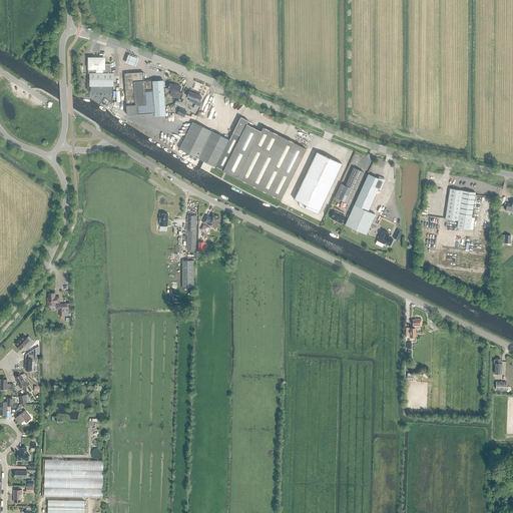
[(139,59),(128,55),(125,63),(136,67),(139,59)]
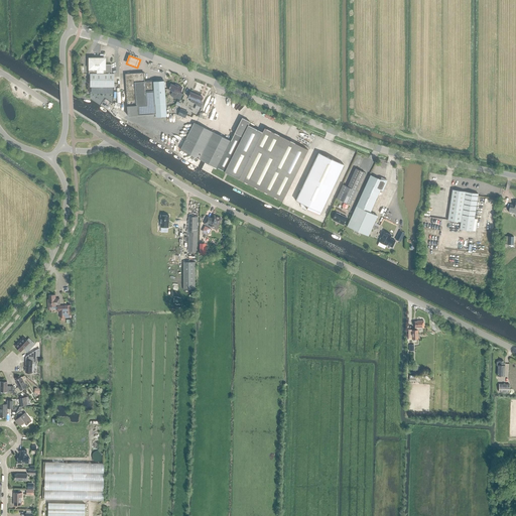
[(90,87),(114,87),(114,74),(111,74),(111,65),(105,65),(105,58),(90,58),(90,74),(90,87)]
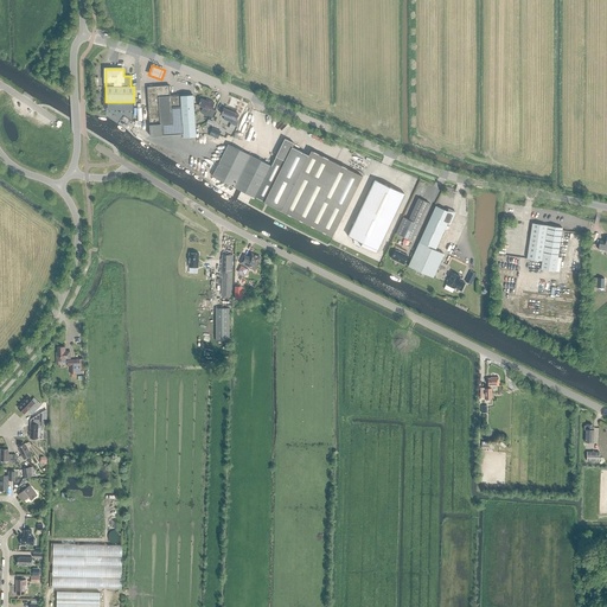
[(149,126),(149,131),(151,136),(161,135),(184,134),(184,138),(196,136),(193,95),(180,96),(170,96),(168,85),(147,87),(149,126)]
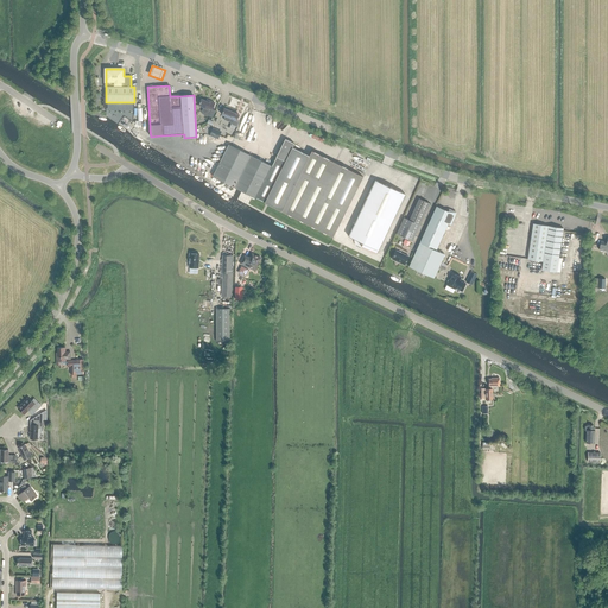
[(208,102),(201,99),(198,106),(203,107),(202,112),(203,112),(202,114),(213,118),(215,111),(213,109),(215,103),(209,101),(208,102)]
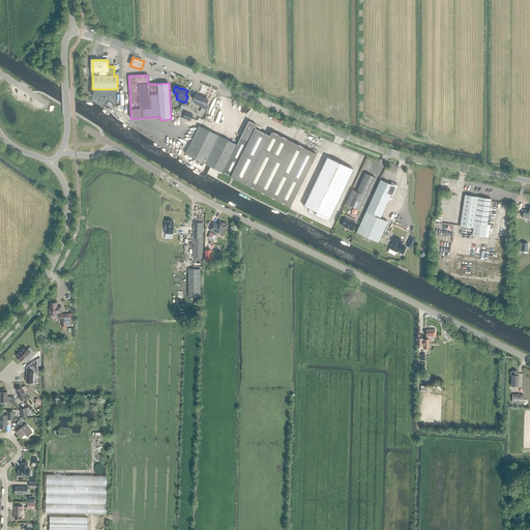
[(195,94),(193,99),(196,100),(195,105),(202,108),(200,112),(204,114),(205,110),(206,110),(208,106),(206,105),(208,100),(195,94)]
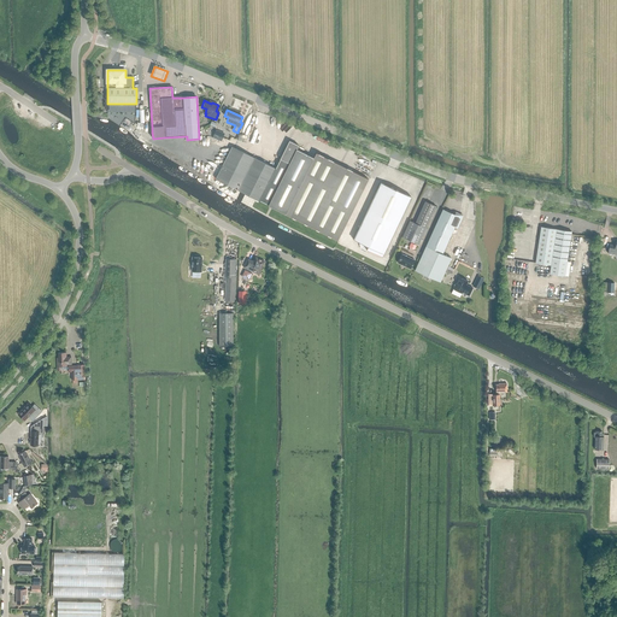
[(212,137),(221,141),(224,134),(215,130),(212,137)]
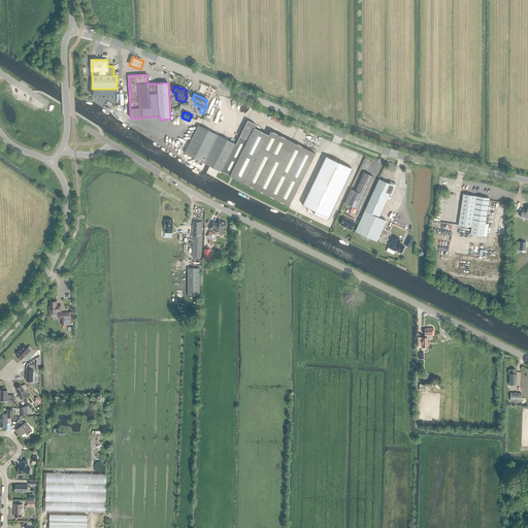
[(205,164),(209,166),(222,172),(229,175),(229,176),(289,206),(315,154),(270,131),(268,135),(254,128),(256,125),(248,121),(239,136),(240,136),(236,144),(198,126),(185,154),(205,164)]
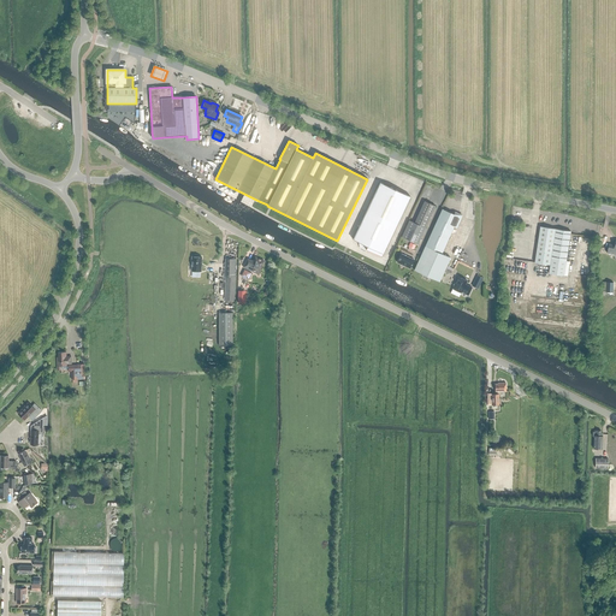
[(361,248),(366,250),(366,249),(381,256),(410,196),(380,182),(353,240),(360,243),(361,248)]
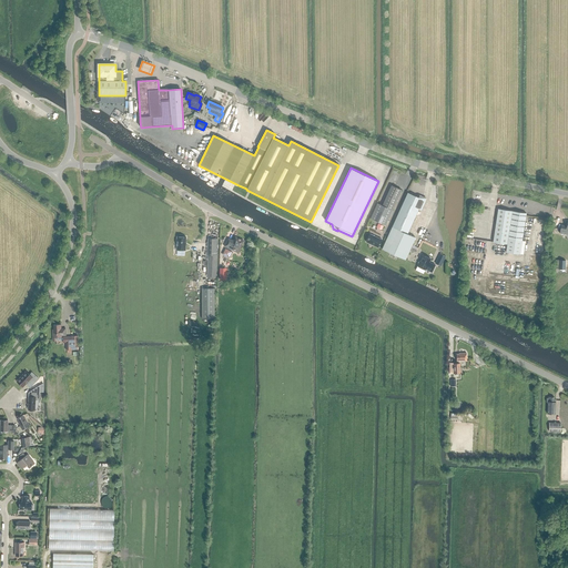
[(392,185),(382,205),(377,203),(369,219),(385,225),(402,190),(392,185)]
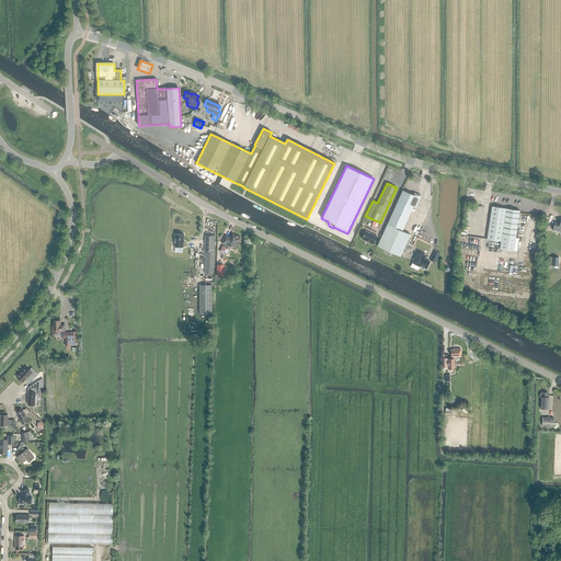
[(402,191),(377,247),(400,256),(410,235),(402,231),(418,197),(402,191)]
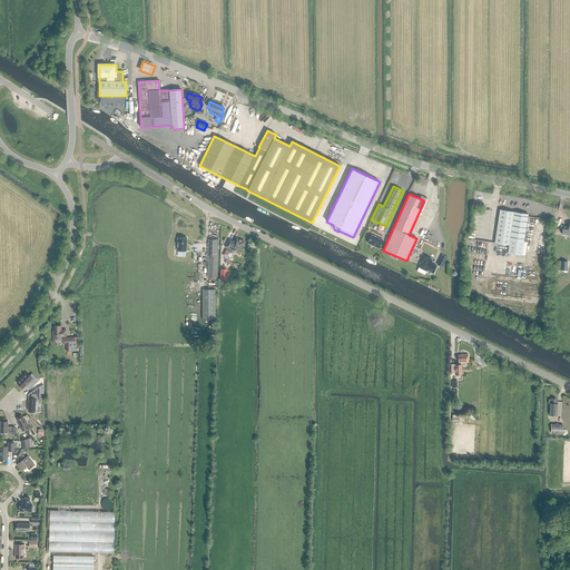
[(497,232),(494,243),(509,245),(508,253),(522,255),(526,255),(527,242),(524,242),(528,214),(500,209),(497,232)]
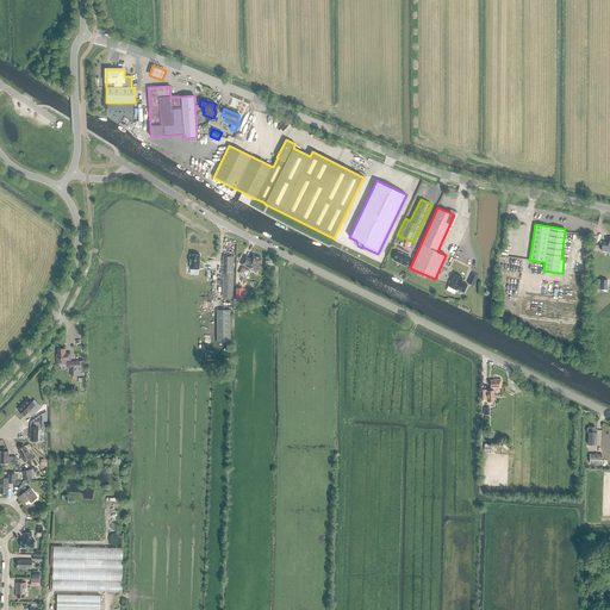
[(397,251),(393,260),(405,266),(410,257),(397,251)]
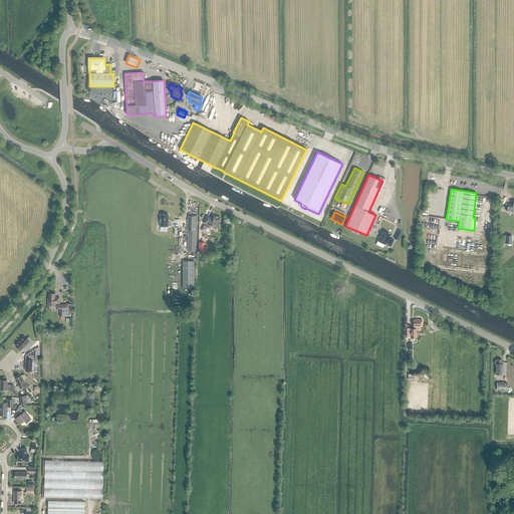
[(160,227),(168,227),(169,215),(167,215),(166,214),(163,214),(162,215),(161,215),(160,227)]
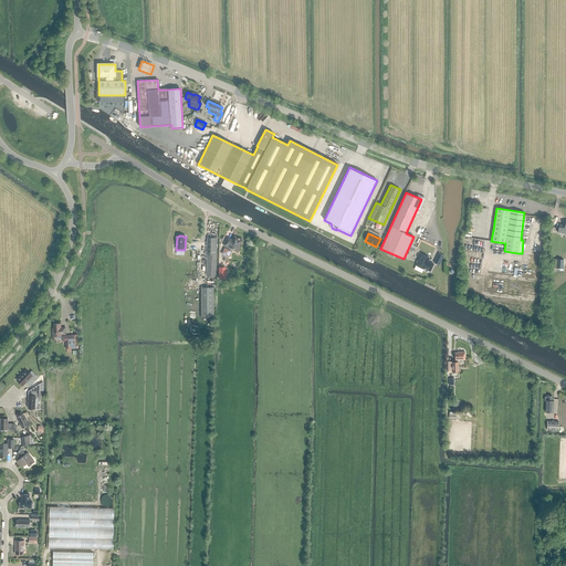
[(228,238),(223,245),(237,251),(238,251),(241,245),(240,245),(243,240),(234,236),(232,240),(231,239),(228,238)]
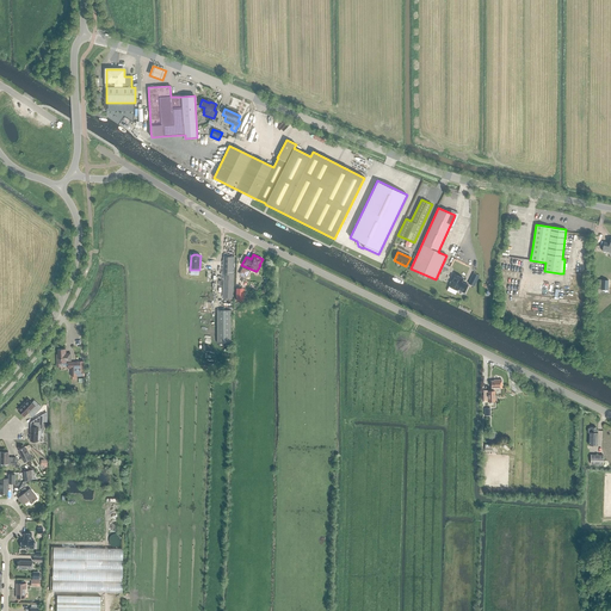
[(223,279),(222,298),(232,298),(234,257),(228,257),(223,257),(222,279),(223,279)]
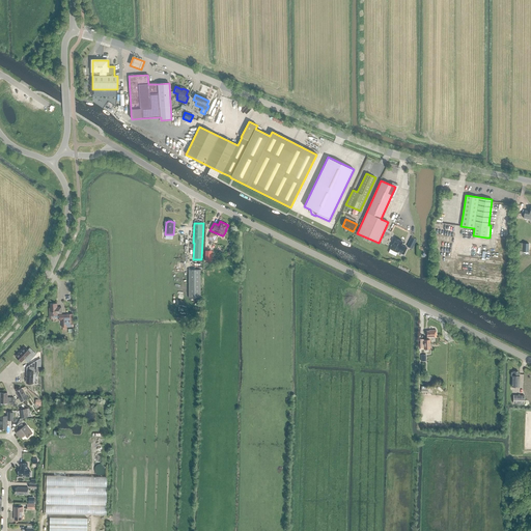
[(210,238),(216,241),(219,235),(212,232),(210,238)]
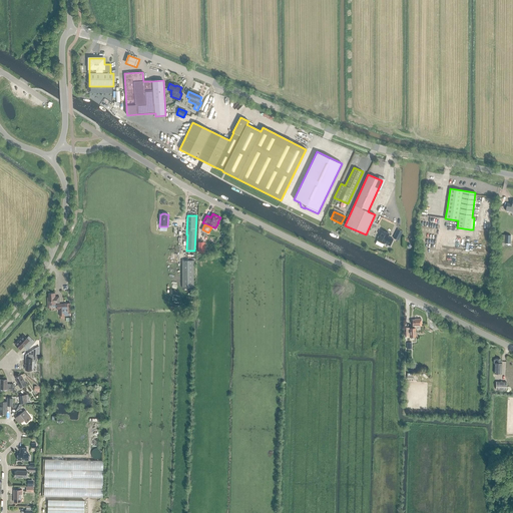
[(380,235),(378,236),(378,238),(377,239),(384,243),(385,242),(390,245),(393,239),(388,236),(389,233),(382,229),(380,235)]
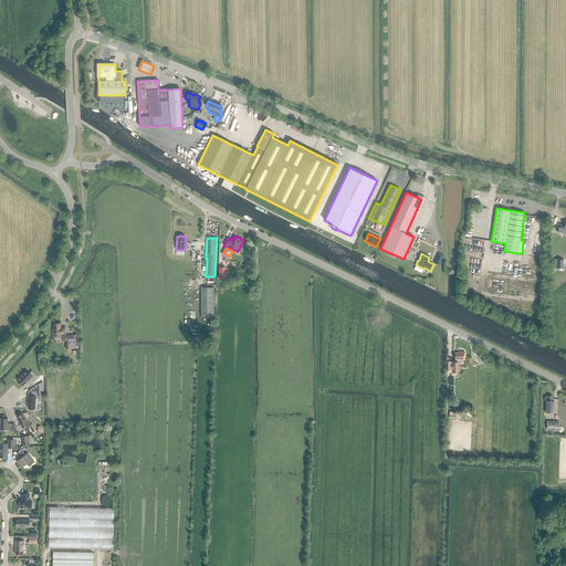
[(443,255),(439,253),(435,263),(439,265),(443,255)]
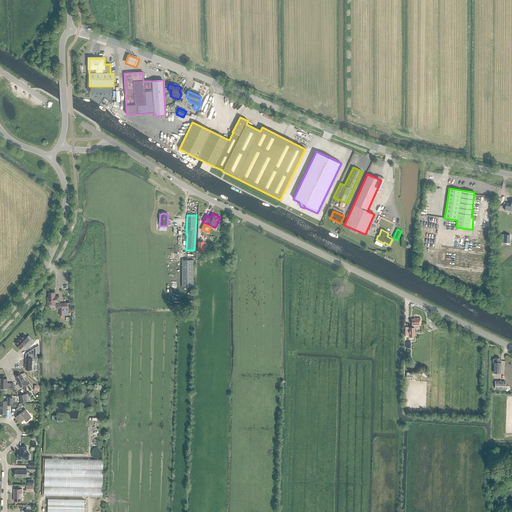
[(193,260),(182,260),(182,287),(193,287),(193,260)]
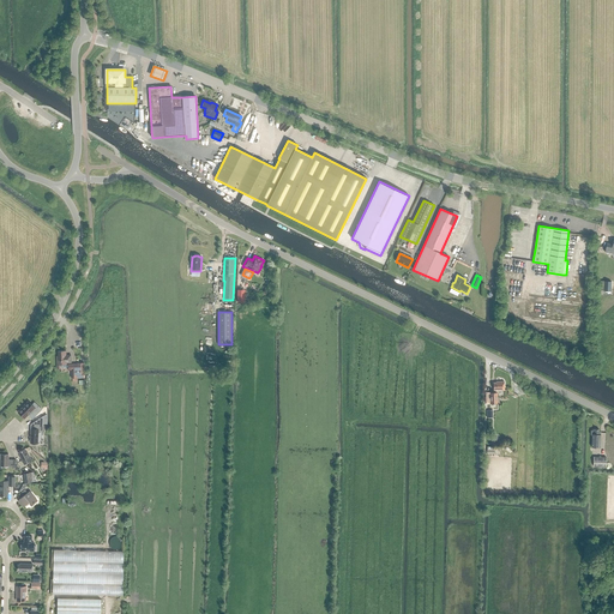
[(58,356),(56,356),(56,369),(60,369),(60,368),(67,367),(67,365),(66,365),(66,363),(71,362),(71,355),(65,355),(65,351),(58,351),(58,356)]
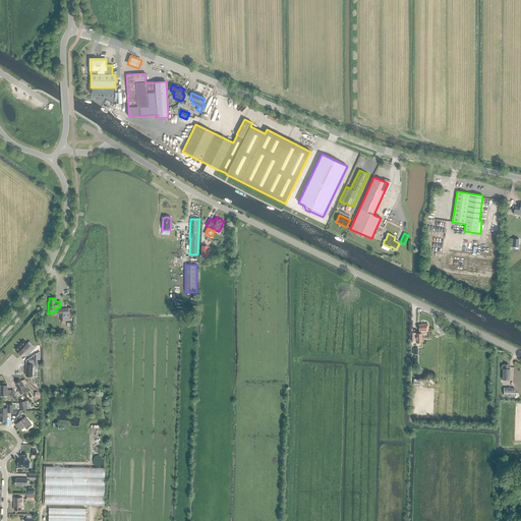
[(71,315),(71,308),(66,308),(57,309),(57,311),(58,314),(60,314),(60,322),(61,321),(61,325),(65,324),(65,321),(71,321),(71,315)]
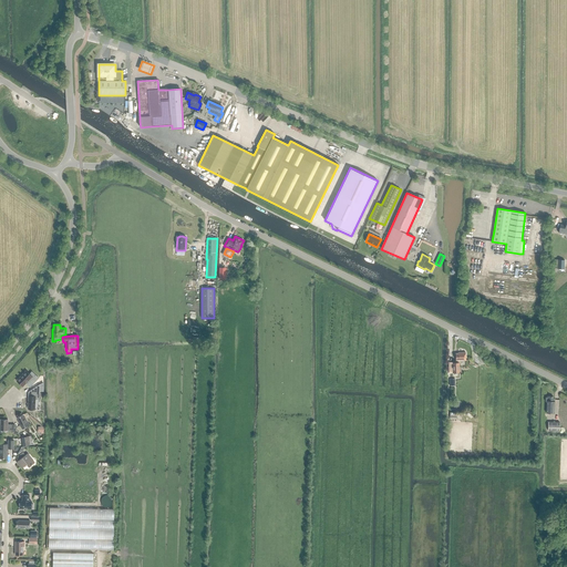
[(459,353),(455,353),(456,362),(452,362),(453,373),(460,372),(459,362),(459,361),(465,360),(465,352),(459,352),(459,353)]
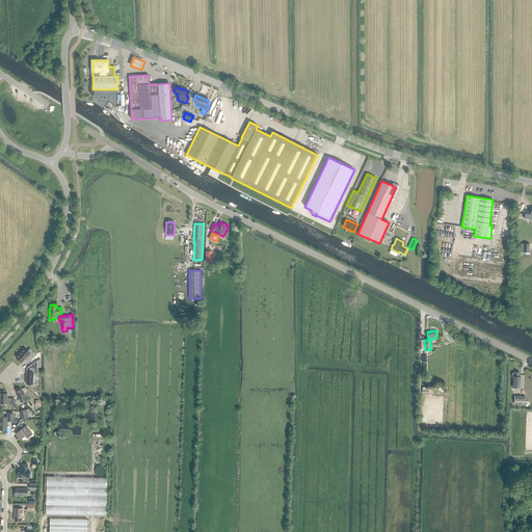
[(24,360),(28,363),(36,354),(30,349),(28,352),(24,348),(16,357),(21,363),(24,360)]
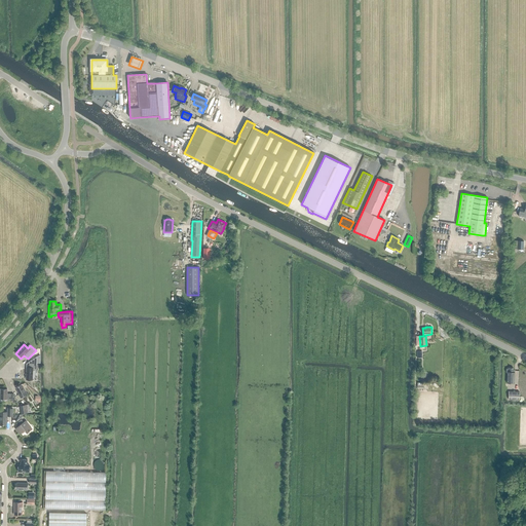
[(33,371),(36,371),(36,362),(36,359),(37,357),(28,363),(30,366),(30,368),(27,368),(26,376),(25,377),(25,378),(26,378),(26,379),(32,380),(33,371)]
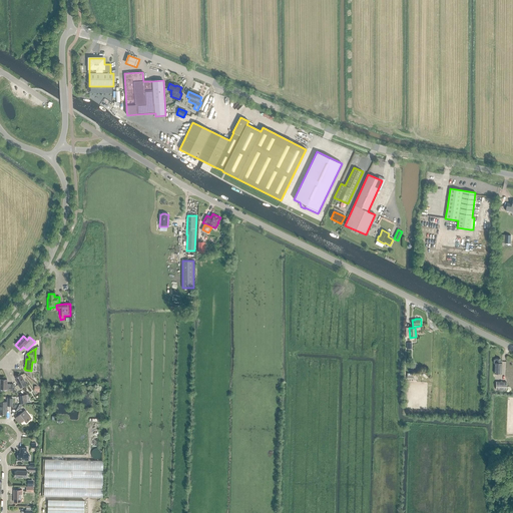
[(493,360),(493,363),(494,364),(495,364),(494,374),(500,374),(501,367),(502,361),(500,361),(500,359),(495,359),(494,359),(493,360)]
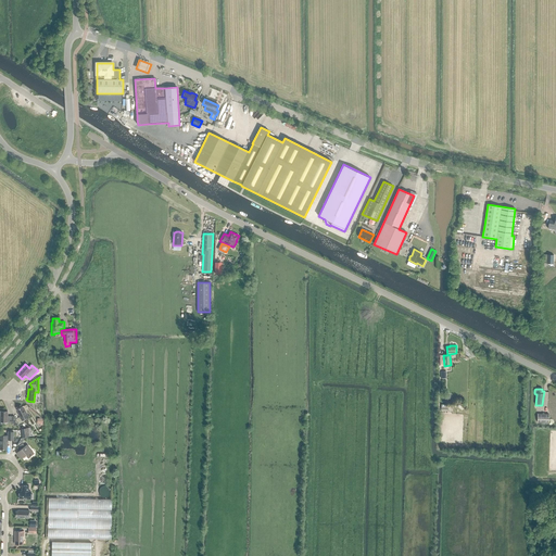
[(17,414),(22,420),(28,417),(25,409),(24,411),(22,406),(16,409),(19,413),(17,414)]
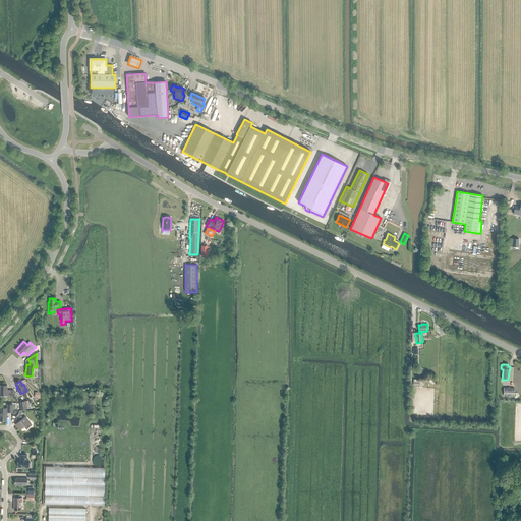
[(504,388),(503,396),(513,396),(514,388),(504,388)]
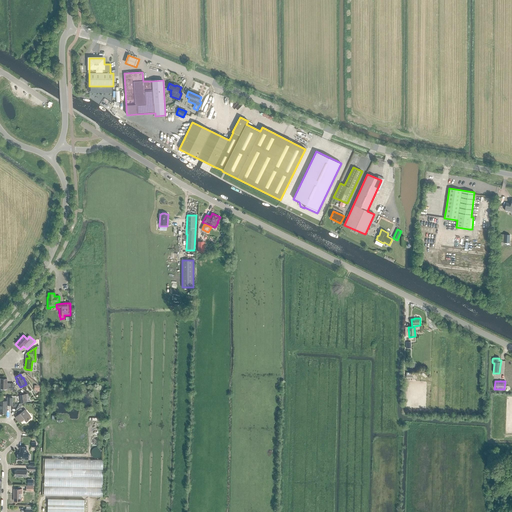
[(7,401),(0,400),(0,413),(6,414),(6,409),(7,409),(7,405),(12,405),(12,398),(7,397),(7,401)]
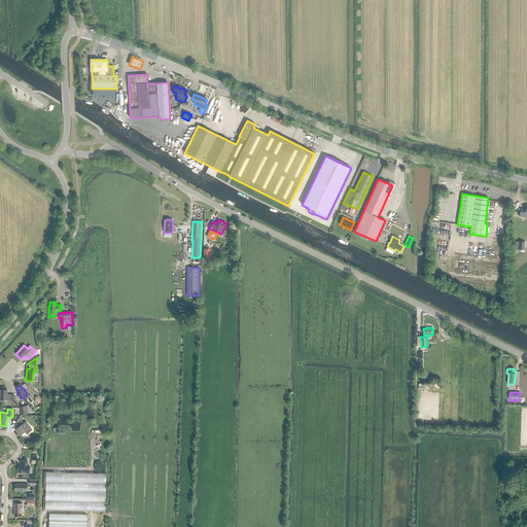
[(15,428),(21,434),(25,431),(27,434),(32,430),(26,421),(24,423),(21,420),(15,424),(18,427),(15,428)]
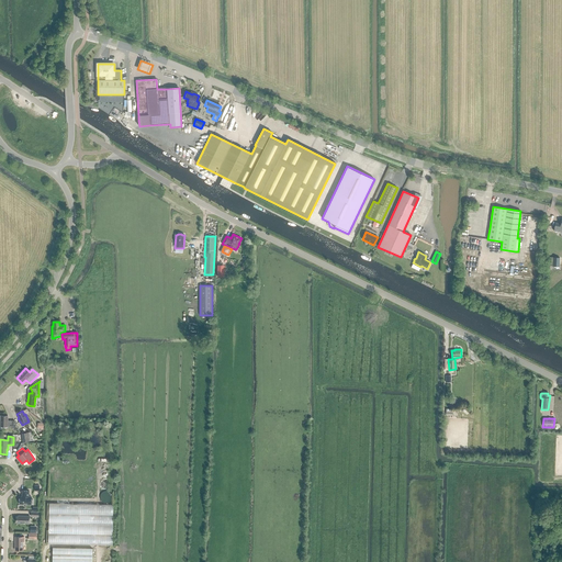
[(33,504),(33,499),(31,499),(31,497),(29,497),(29,491),(22,491),(22,497),(20,497),(19,504),(23,504),(24,504),(31,505),(31,504),(33,504)]
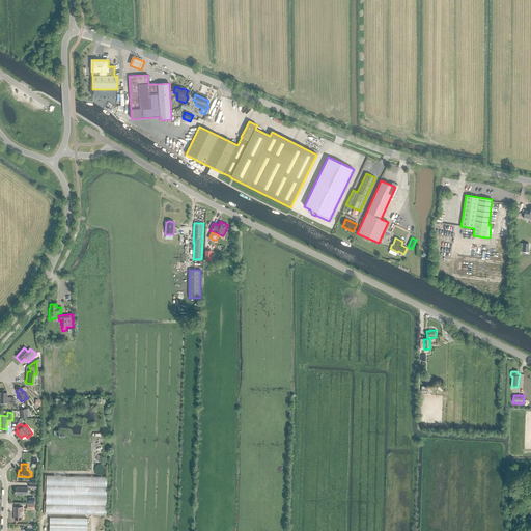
[(48,475),(47,512),(108,513),(108,495),(109,476),(48,475)]
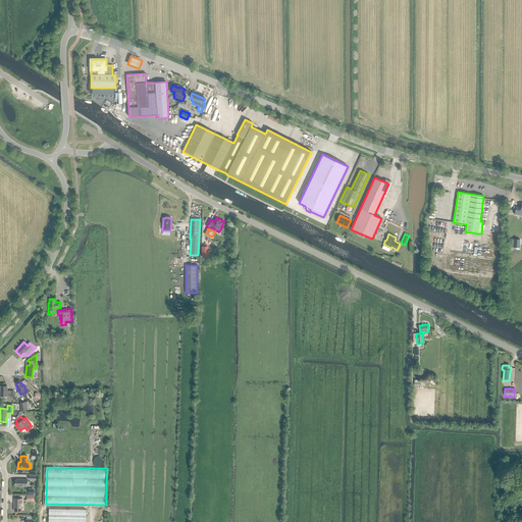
[(85,521),(86,510),(49,509),(48,521),(85,521)]
